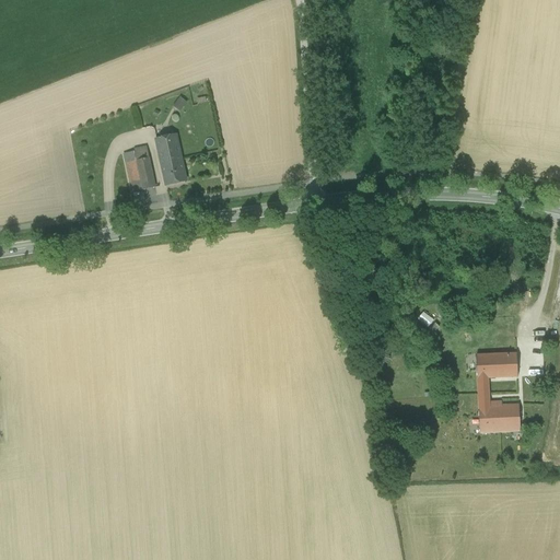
[(179,96),(174,106),(182,111),(187,101),(179,96)]
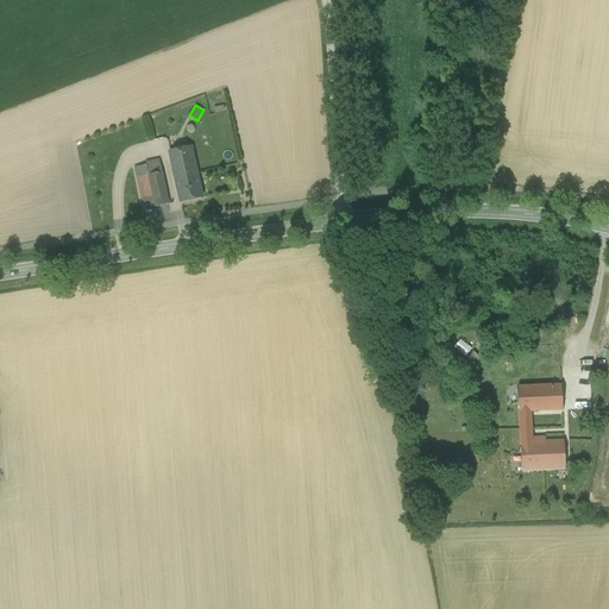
[(170,152),(173,169),(195,164),(192,148),(170,152)]
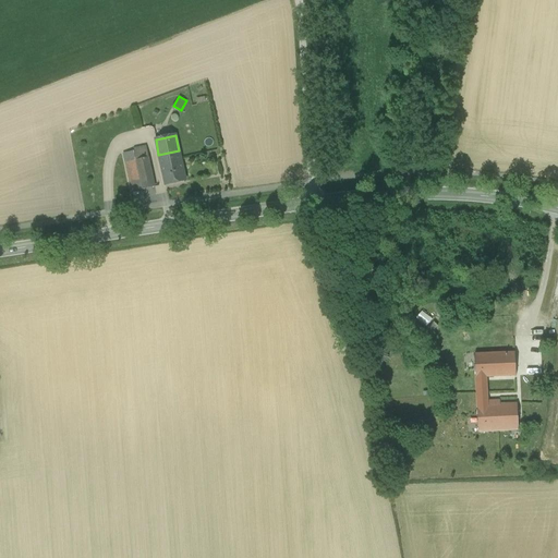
[(148,158),(146,145),(133,147),(136,160),(148,158)]
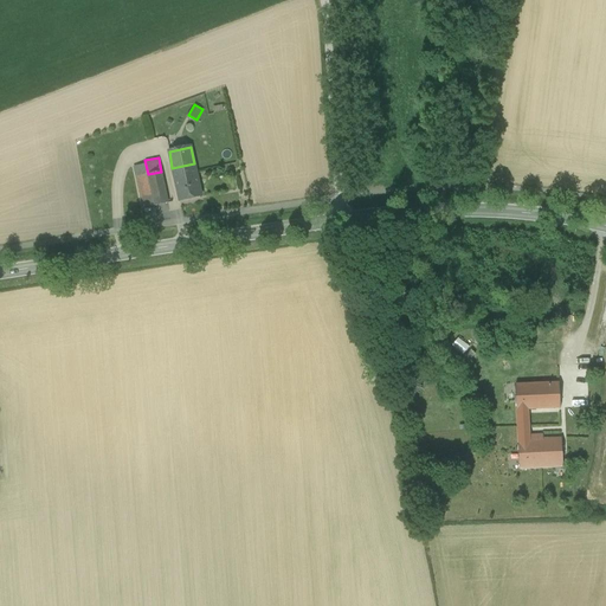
[(148,174),(144,160),(133,162),(141,200),(153,198),(148,174)]
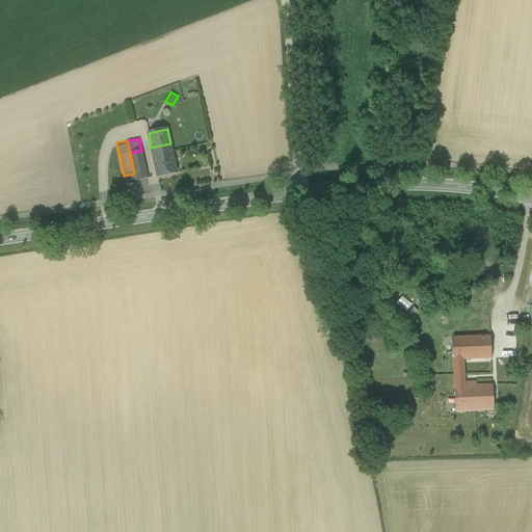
[(173,156),(170,143),(151,148),(154,160),(173,156)]
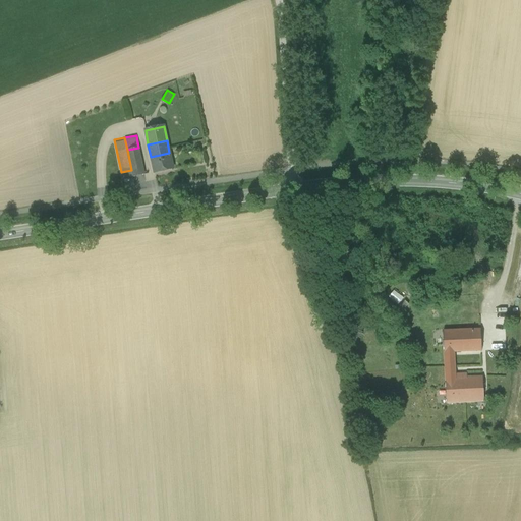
[(145,175),(138,148),(127,150),(131,170),(132,177),(145,175)]
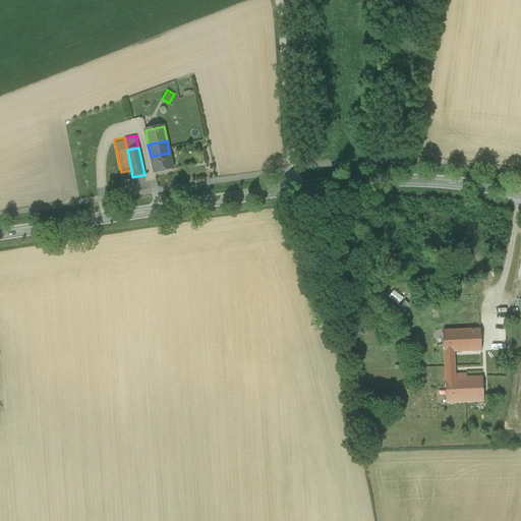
[(173,169),(169,153),(151,157),(154,173),(173,169)]
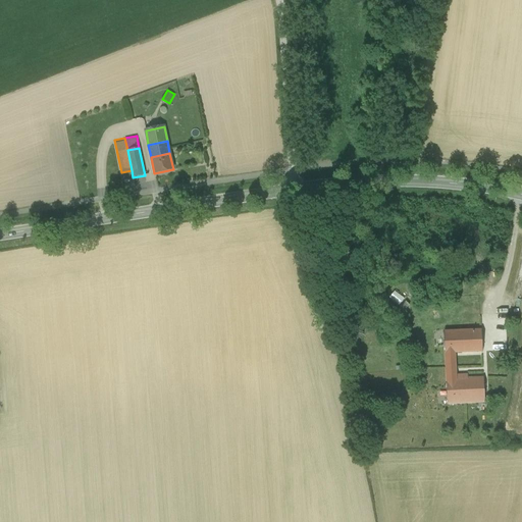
[(121,172),(123,179),(133,177),(132,170),(121,172)]
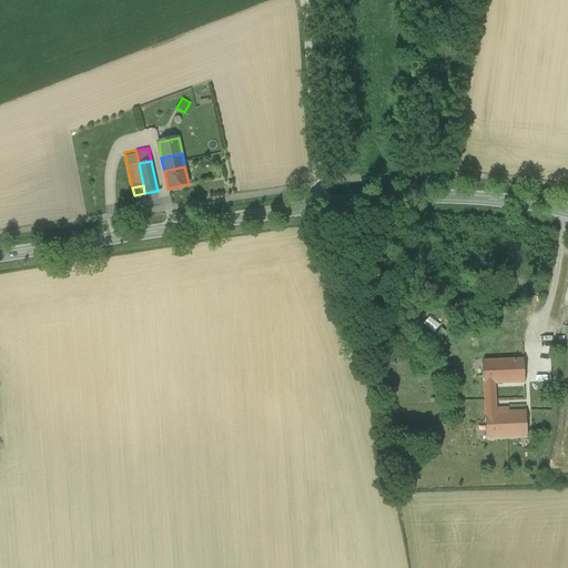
[(484,385),(495,384),(525,383),(524,359),(483,361),(484,385)]
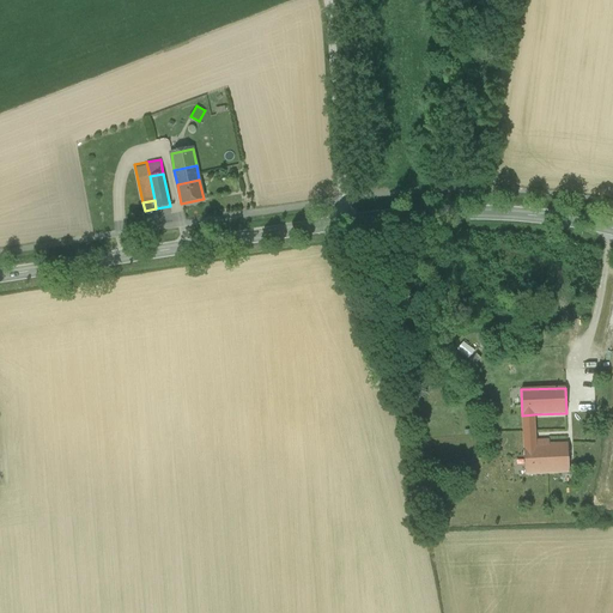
[(534,414),(522,416),(526,475),(550,474),(548,444),(536,445),(534,414)]
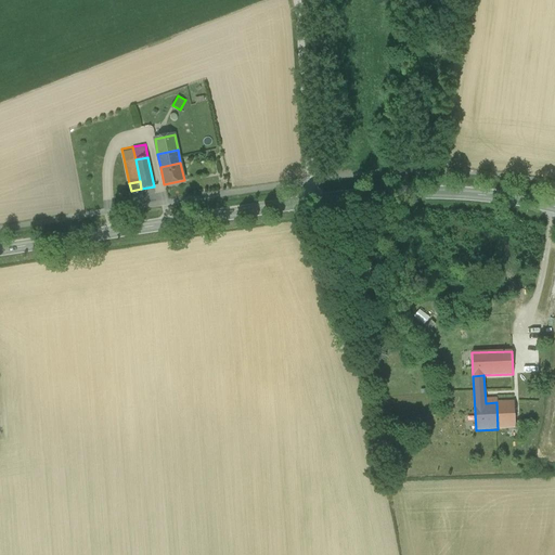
[(498,429),(516,428),(515,402),(497,402),(498,429)]
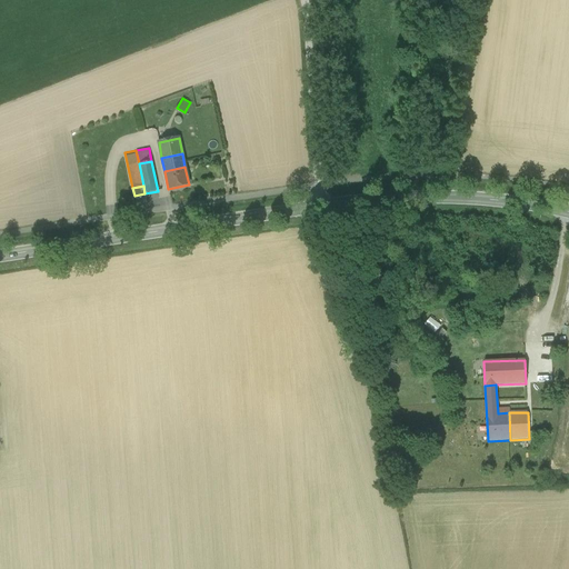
All buildings are outlined.
